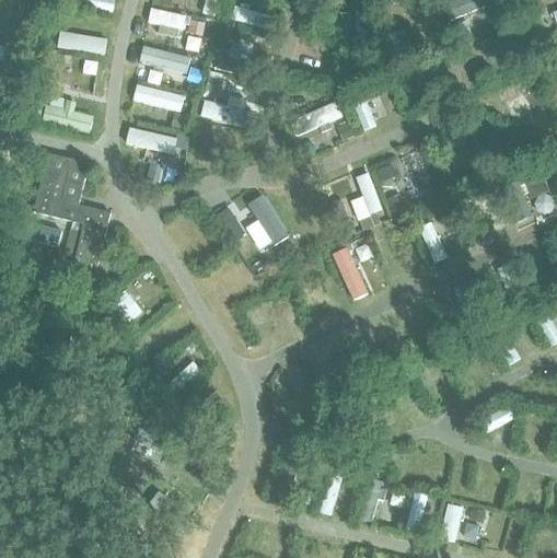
[(76,0),(76,9),(116,11),(117,0),(76,0)]
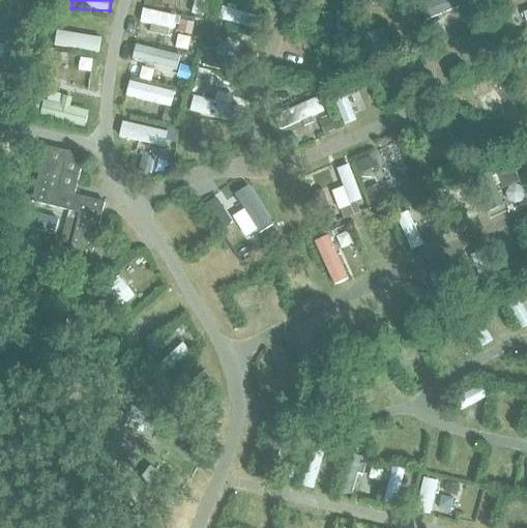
[(146,0),(147,1),(163,2),(163,8),(182,9),(182,0),(146,0)]
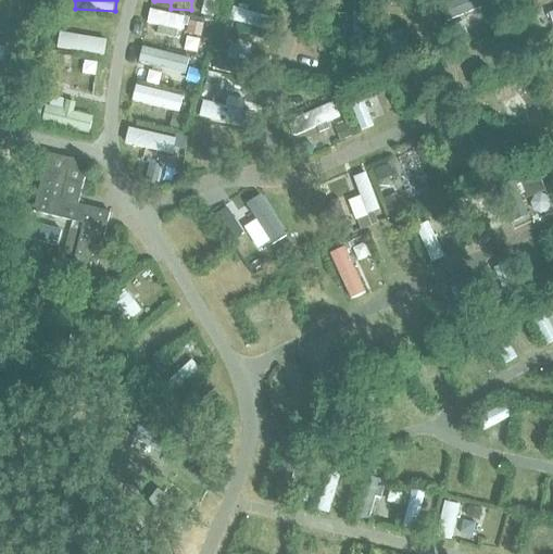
[(203,0),(201,12),(215,15),(217,0),(203,0)]
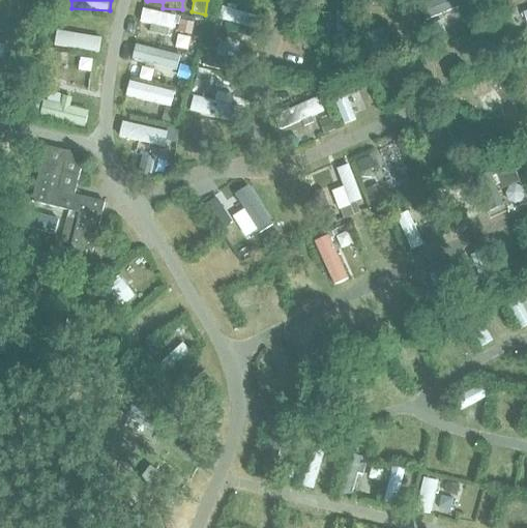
[(431,0),(440,25),(464,17),(458,0),(431,0)]
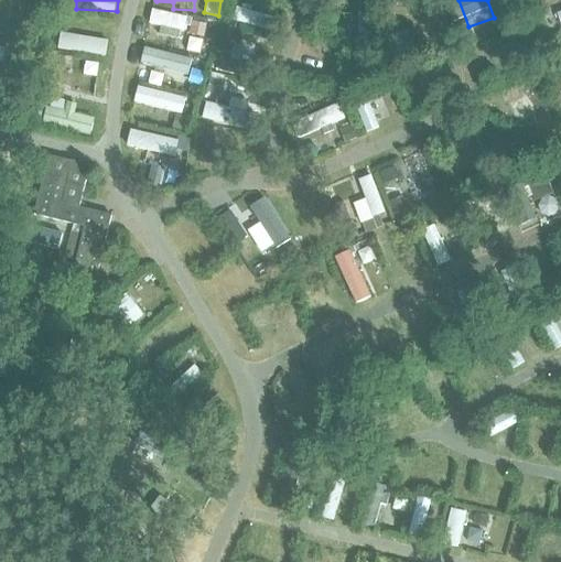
[(243,25),(260,21),(257,9),(239,13),(243,25)]
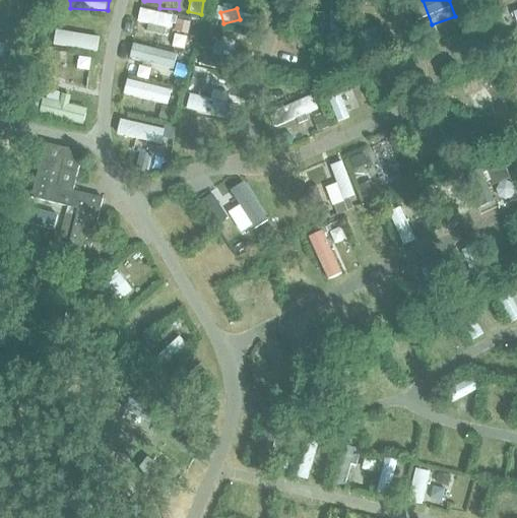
[(180,17),(175,30),(189,35),(193,21),(180,17)]
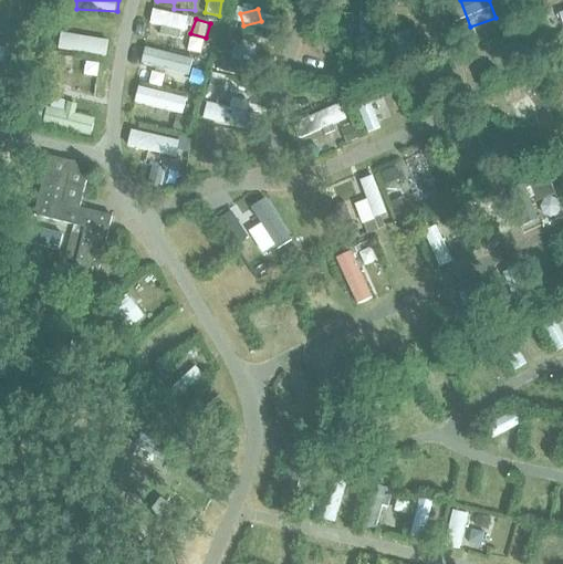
[(201,52),(206,39),(189,34),(186,48),(201,52)]
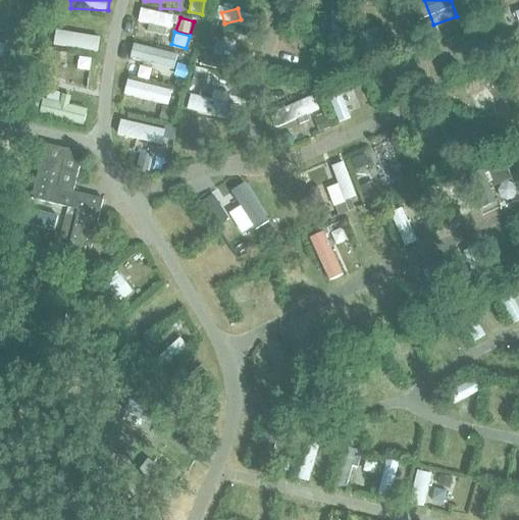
[(217,35),(216,49),(235,50),(236,37),(217,35)]
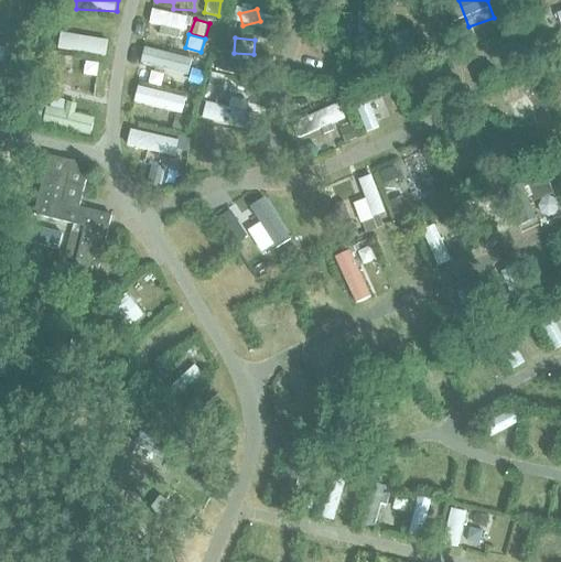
[(0,62),(7,64),(12,47),(0,44),(0,62)]
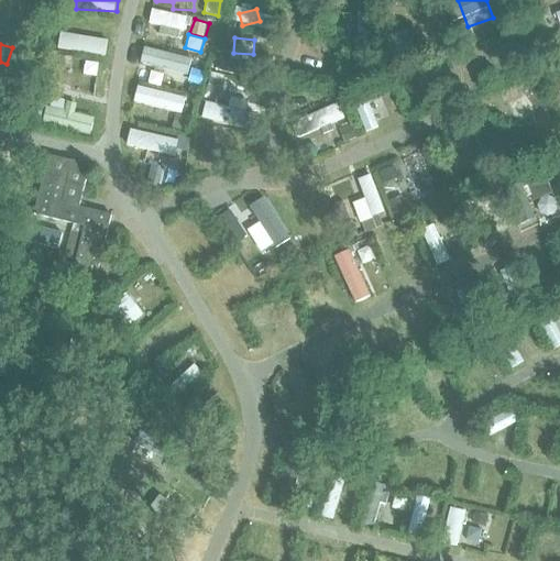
[(133,100),(186,114),(191,96),(139,81),(133,100)]
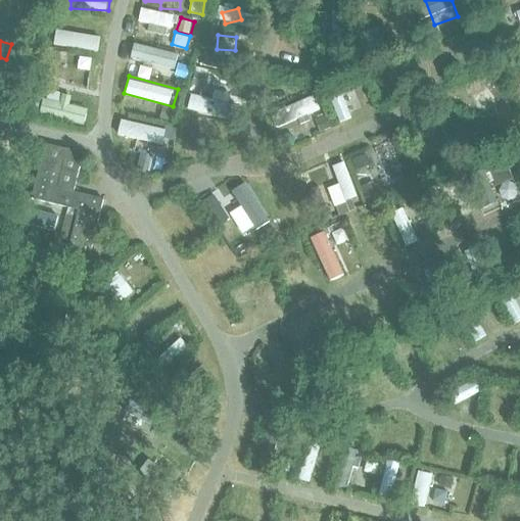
[(474,113),(508,113),(509,87),(475,87),(474,113)]
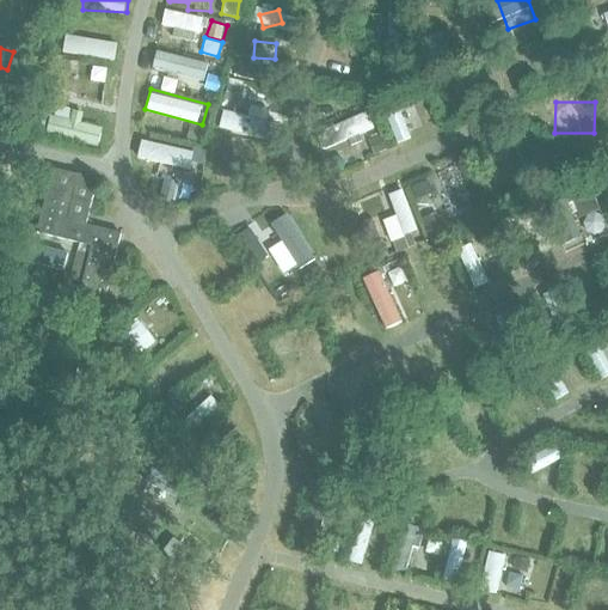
[(251,103),(250,111),(221,109),(220,132),(269,134),(271,104),(251,103)]
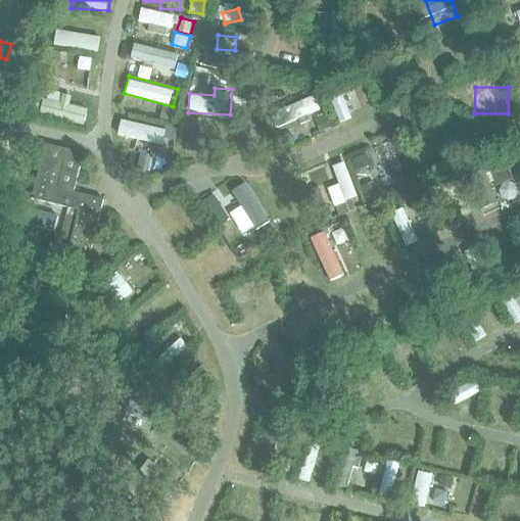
[(330,95),(339,122),(352,116),(343,91),(330,95)]
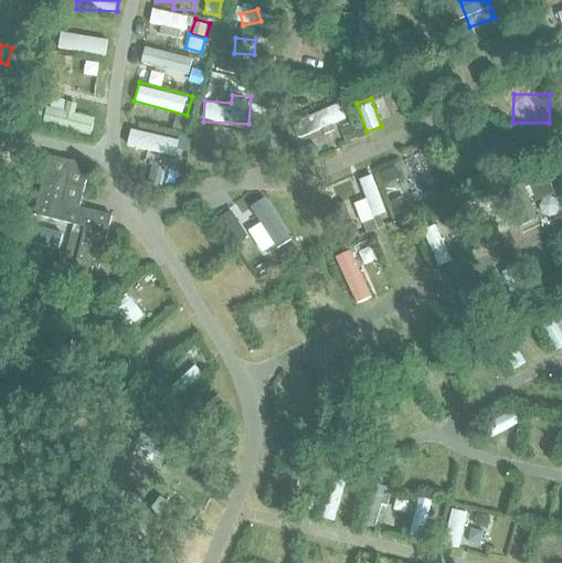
[(310,131),(347,117),(340,101),(304,116),(310,131)]
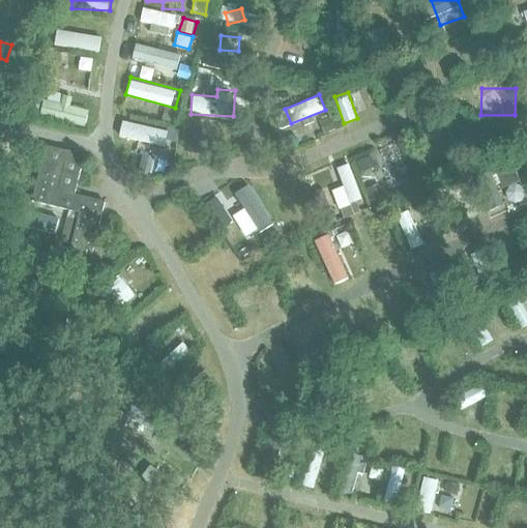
[(159,141),(159,173),(170,173),(169,123),(120,123),(120,142),(159,141)]
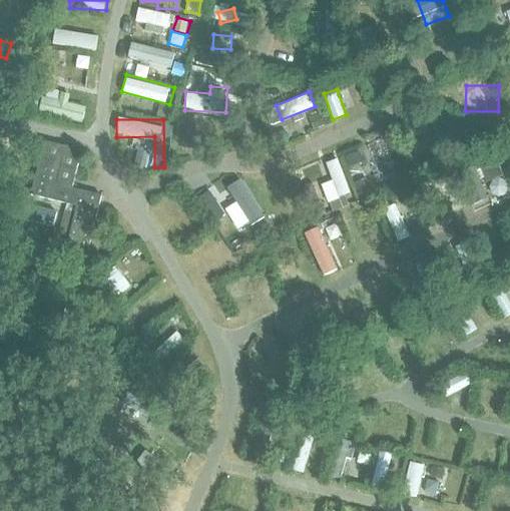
[(359,146),(376,182),(398,171),(382,135),(359,146)]
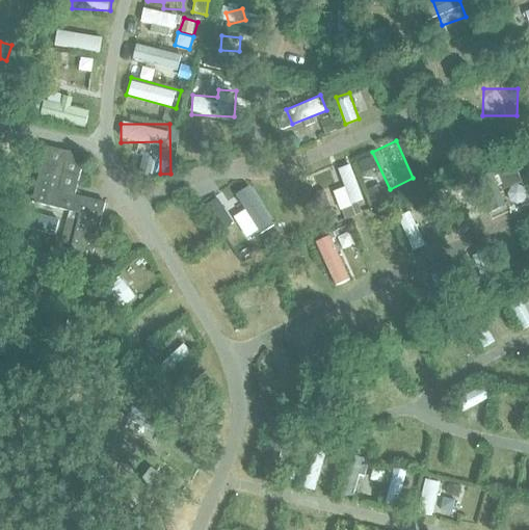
[(67,257),(88,262),(102,206),(64,196),(74,158),(43,150),(28,206),(67,214),(58,245),(69,248),(67,257)]
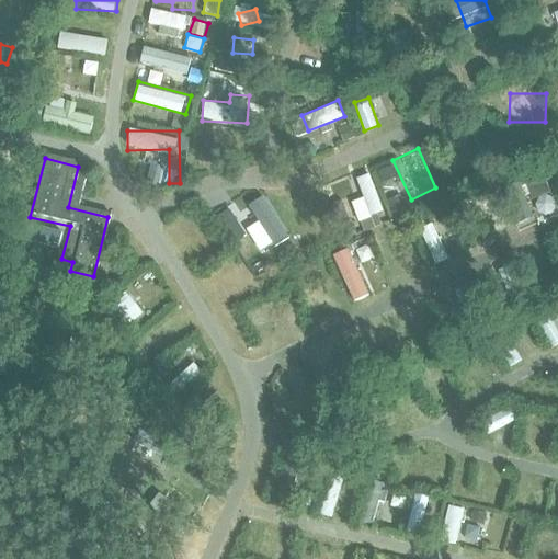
[(371,171),(356,177),(364,197),(351,202),(357,221),(384,213),(371,171)]
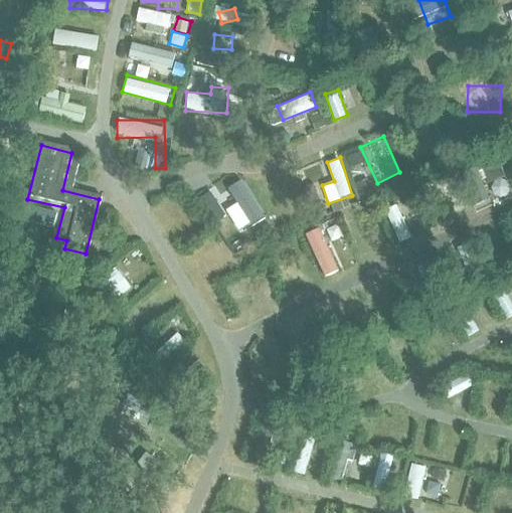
[(455,213),(468,208),(463,195),(450,200),(455,213)]
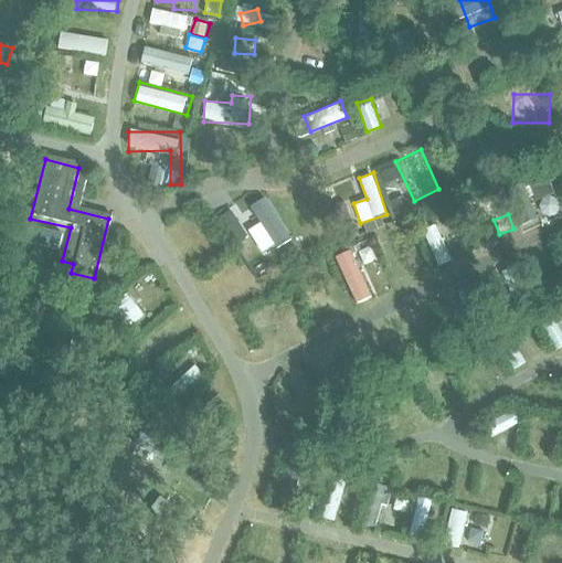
[(435,223),(421,230),(438,267),(453,262),(435,223)]
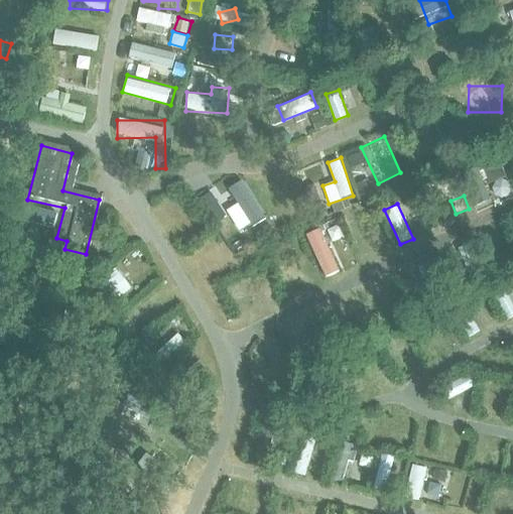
[(119,298),(132,287),(115,267),(102,279),(119,298)]
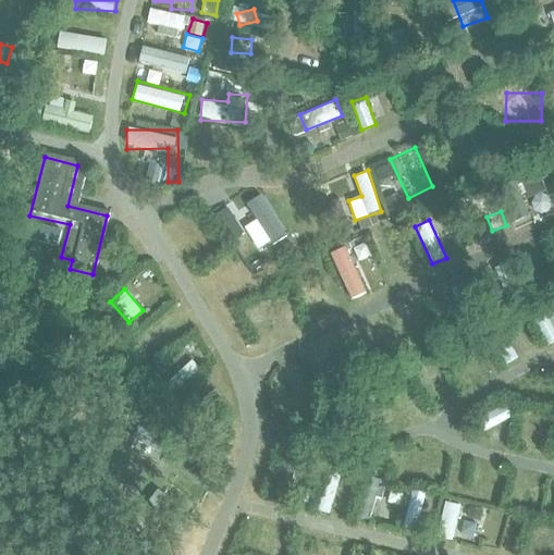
[(180,389),(200,371),(192,362),(172,380),(180,389)]
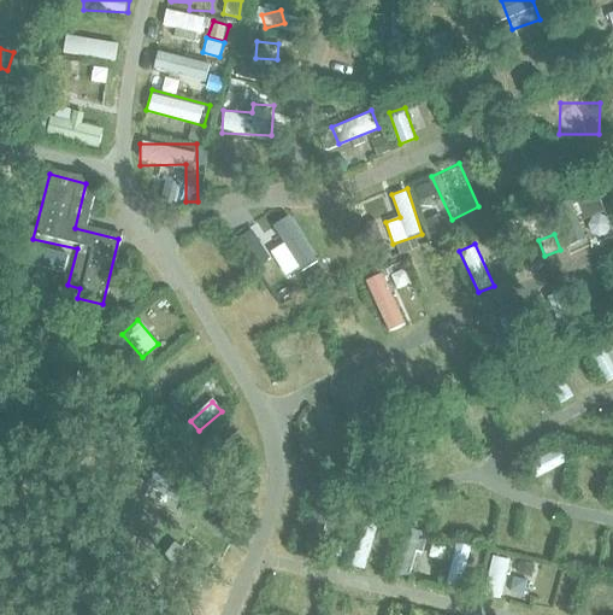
[(355,511),(340,561),(364,568),(381,520),(355,511)]
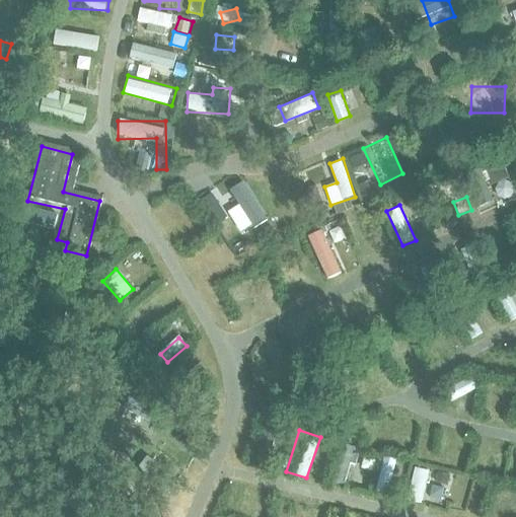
[(354,476),(358,446),(339,443),(335,473),(354,476)]
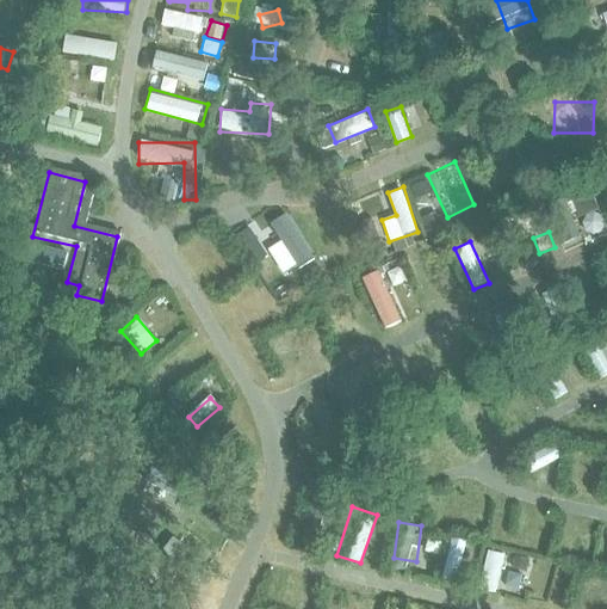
[(428,534),(426,551),(440,553),(443,536),(428,534)]
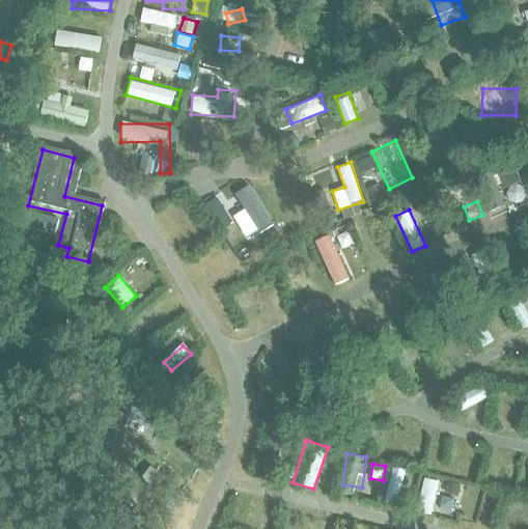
[(384,502),(400,503),(403,466),(386,465),(384,502)]
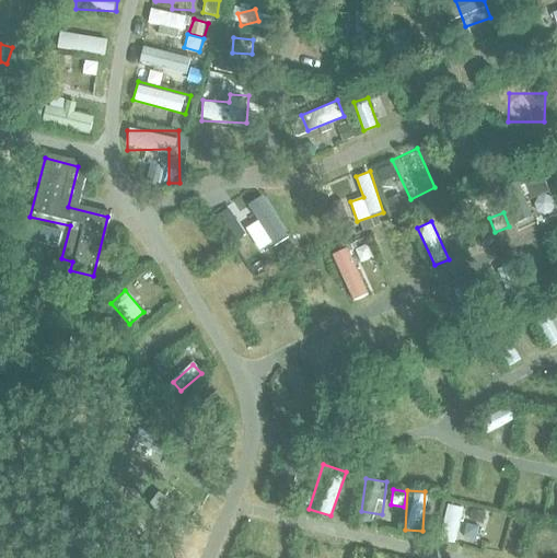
[(161,498),(161,516),(176,518),(177,498),(161,498)]
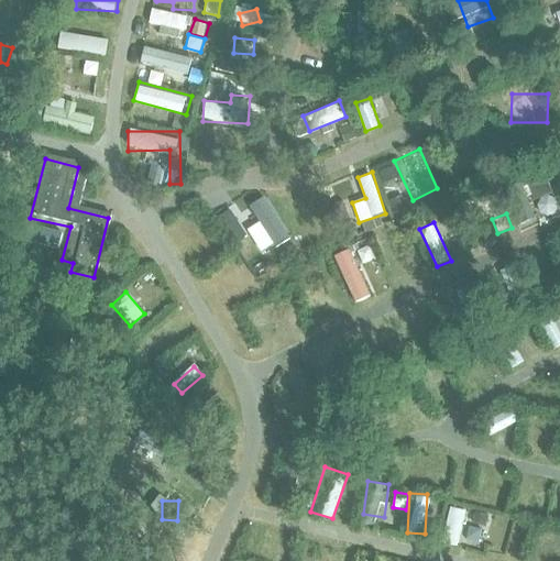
[(448,506),(442,543),(461,547),(467,508),(448,506)]
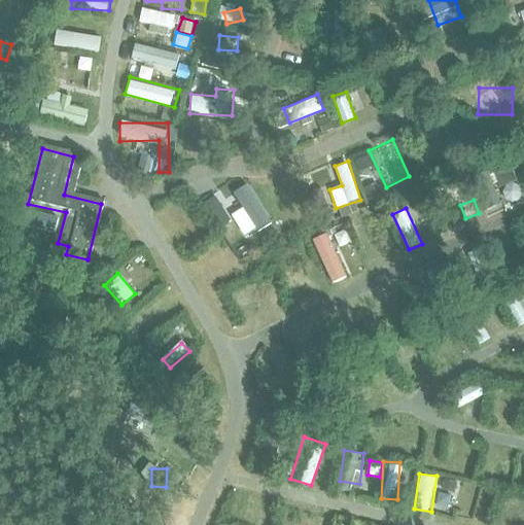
[(435,492),(435,504),(452,504),(451,492),(435,492)]
